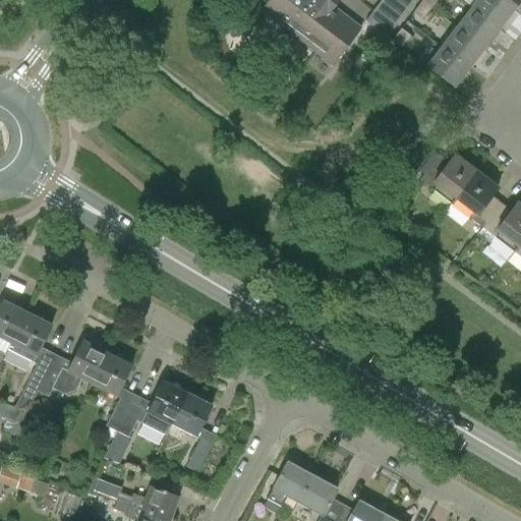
[(268,0),(261,10),(262,11),(263,10),(332,64),(331,65),(332,65),(360,29),(359,29),(358,30),(332,9),(339,0),(268,0)]
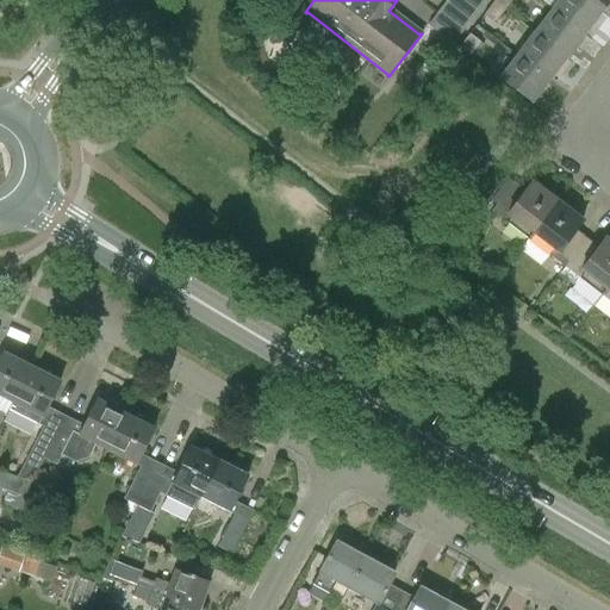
[(446,0),(427,26),(452,44),(485,0),(446,0)]
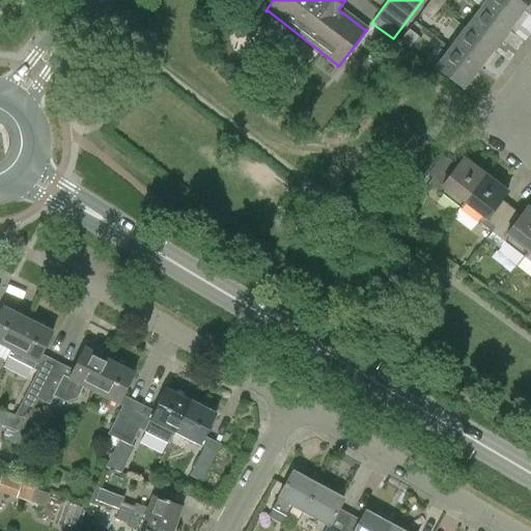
[(420,12),(430,20),(440,8),(429,0),(420,12)]
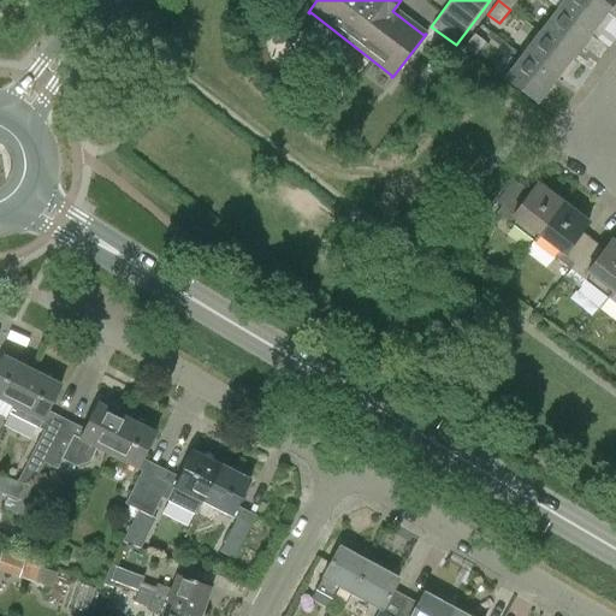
[(606,12),(591,0),(562,0),(556,9),(576,25),(590,35),(606,12)]
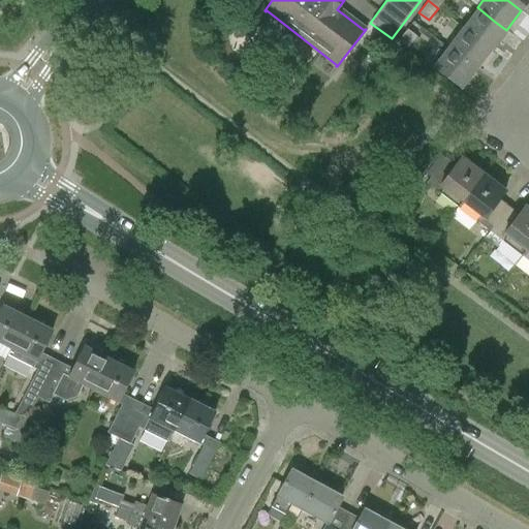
[(528,0),(507,0),(521,10),(528,0)]
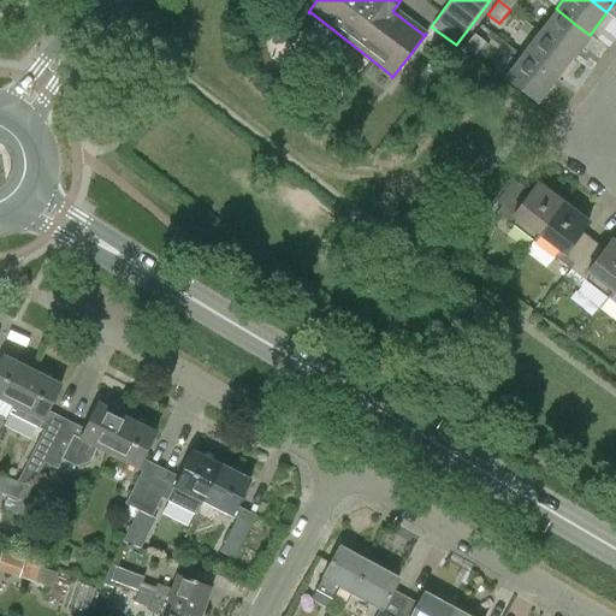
[(590,35),(576,25),(556,9),(538,31),(572,58),(590,35)]
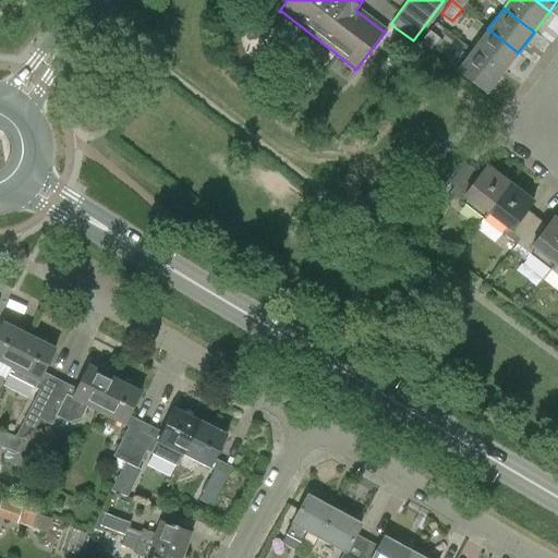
[(518,52),(487,28),(472,49),(502,73),(518,52)]
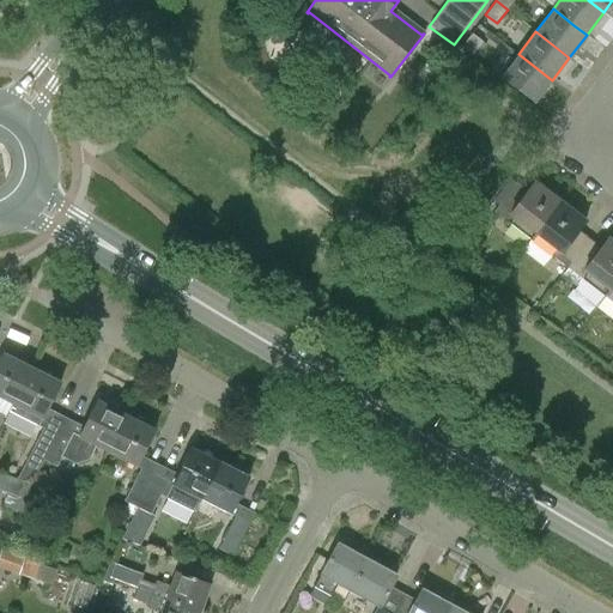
[(472,56),(483,42),(471,34),(460,47),(472,56)]
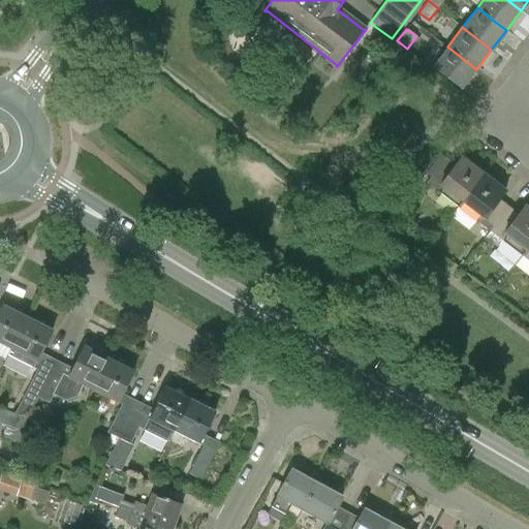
[(476,69),(447,47),(432,67),(460,89),(476,69)]
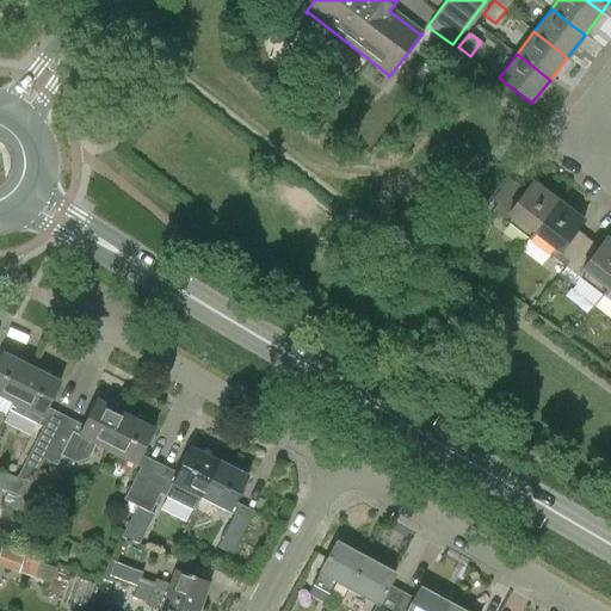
[(528,239),(557,201),(531,181),(524,191),(513,183),(492,211),(528,239)]
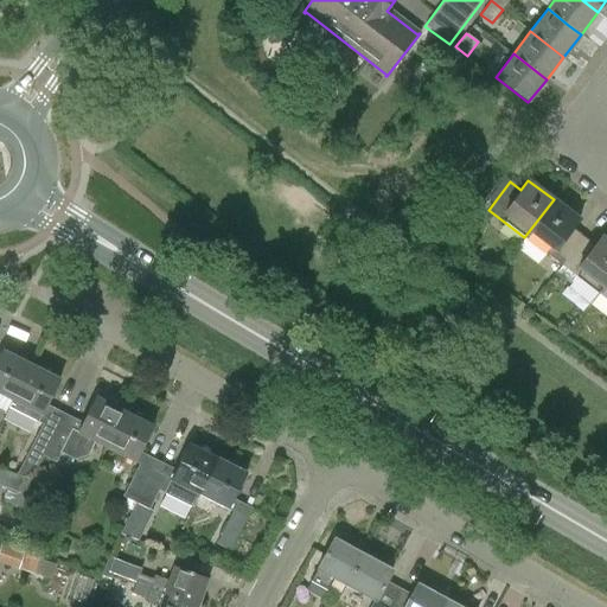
[(554,199),(524,237),(561,266),(582,237),(572,229),(579,218),(554,199)]
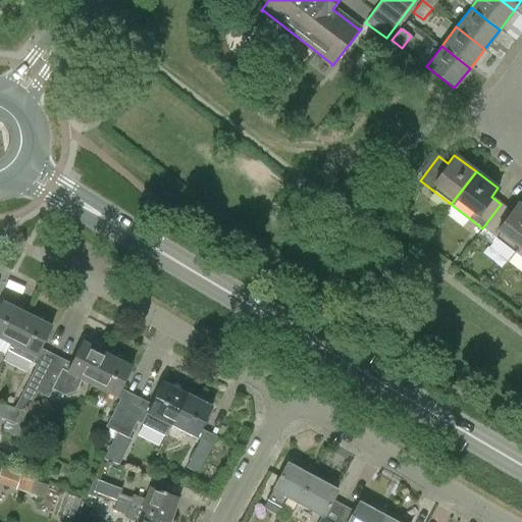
[(514,252),(521,241),(521,206),(517,203),(511,211),(501,204),(482,228),(514,252)]
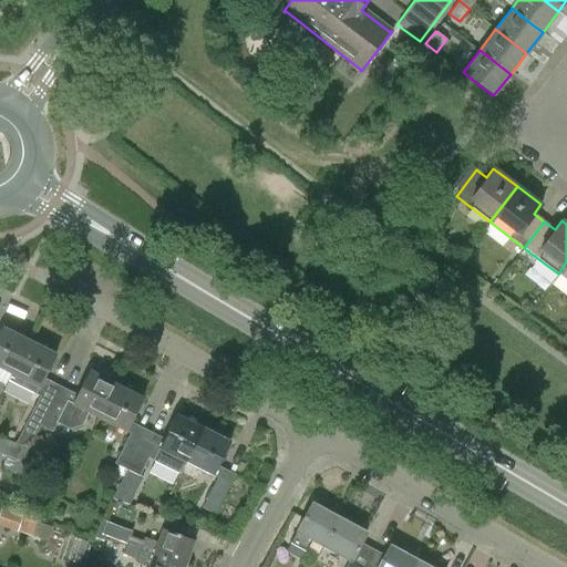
[(0,368),(10,374),(11,374),(29,341),(1,327),(0,329),(0,368)]
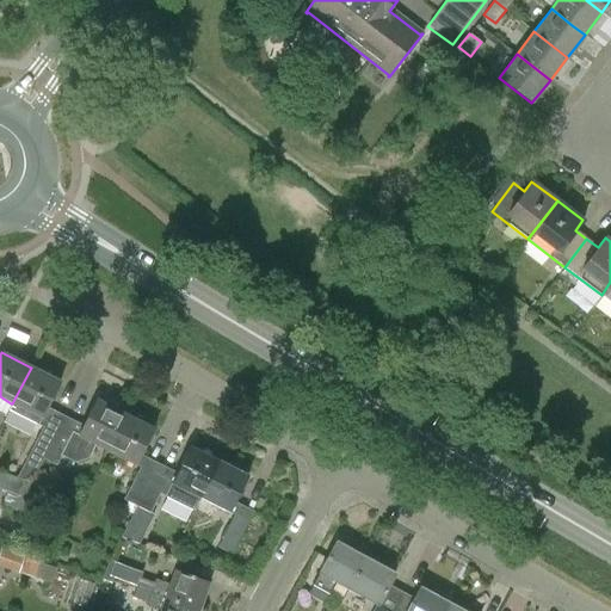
[(47,407),(60,382),(31,368),(12,403),(11,403),(8,409),(43,426),(17,479),(24,481),(24,480),(31,482),(42,458),(43,458),(65,417),(47,407)]
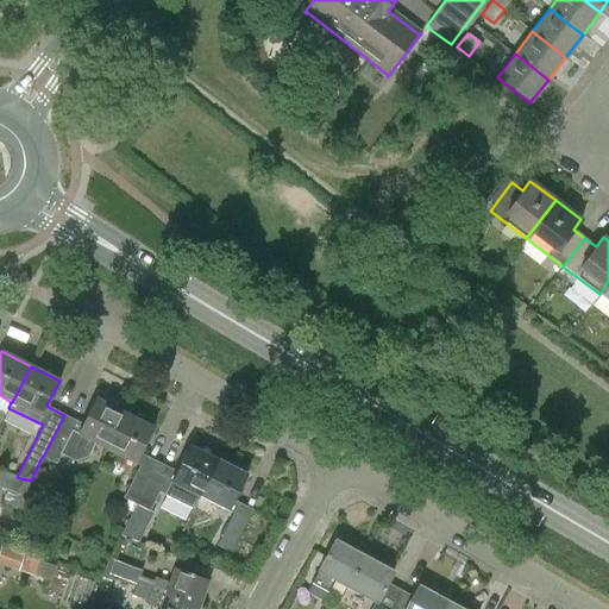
[(106,449),(124,413),(95,399),(82,424),(64,415),(43,457),(56,464),(61,453),(75,460),(88,456),(94,444),(106,449)]
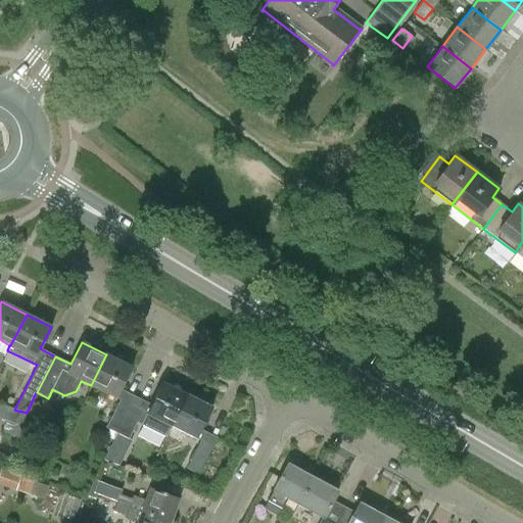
[(106,354),(91,385),(120,399),(106,428),(116,433),(136,396),(121,389),(132,367),(106,354)]
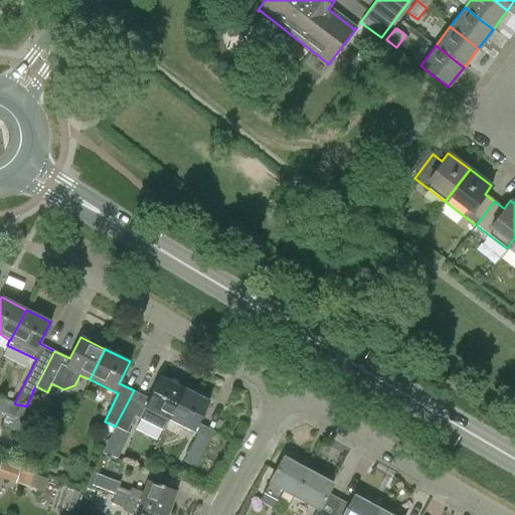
[(168,419),(184,389),(160,377),(149,398),(134,390),(115,426),(127,433),(135,415),(163,430),(167,422),(168,419)]
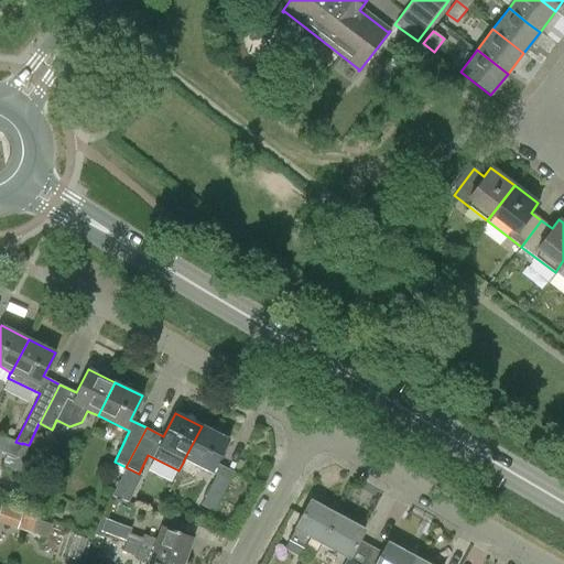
[(202,426),(184,459),(183,463),(184,463),(185,459),(212,473),(228,440),(202,426)]
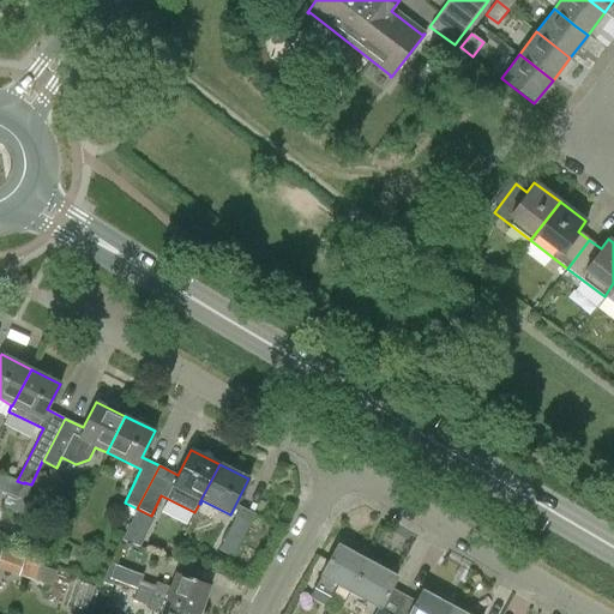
[(24,483),(17,481),(0,474),(0,491),(18,498),(24,483)]
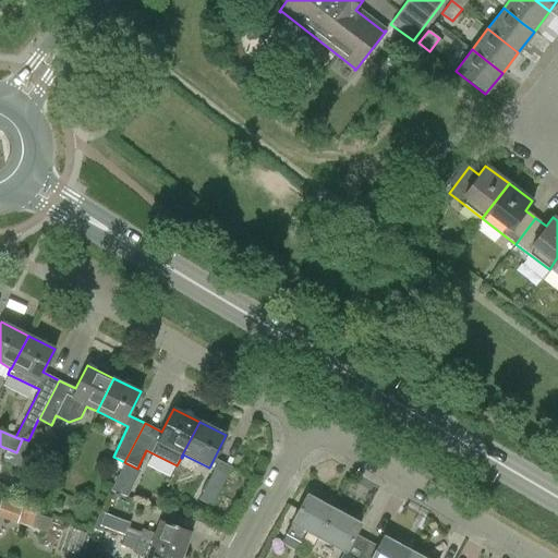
[(210,506),(230,466),(218,461),(198,499),(210,506)]
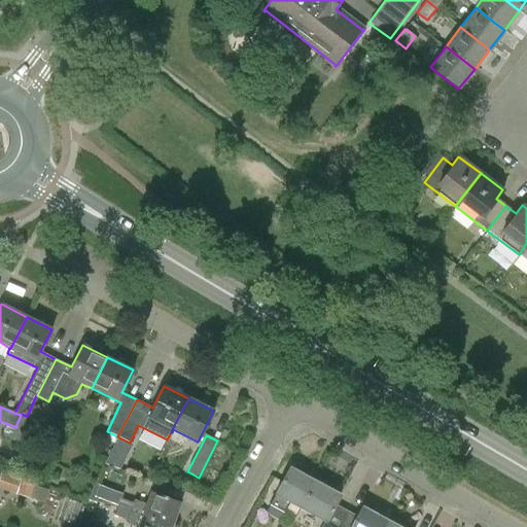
[(114,447),(107,461),(119,466),(126,452),(114,447)]
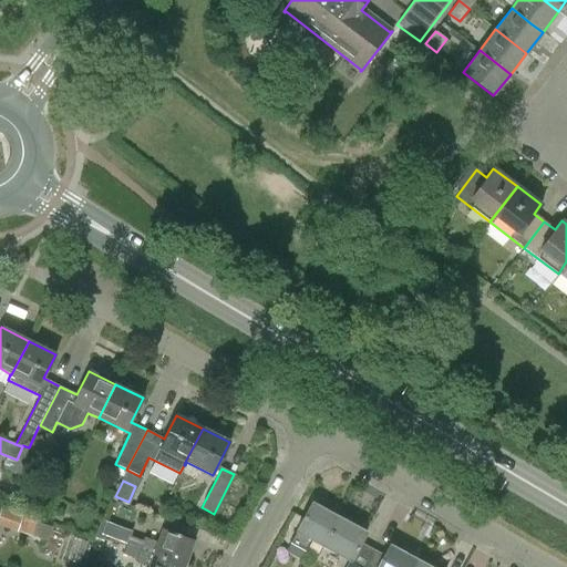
[(323,546),(338,518),(330,514),(331,511),(316,503),(313,505),(311,504),(290,543),(305,552),(311,539),(323,546)]
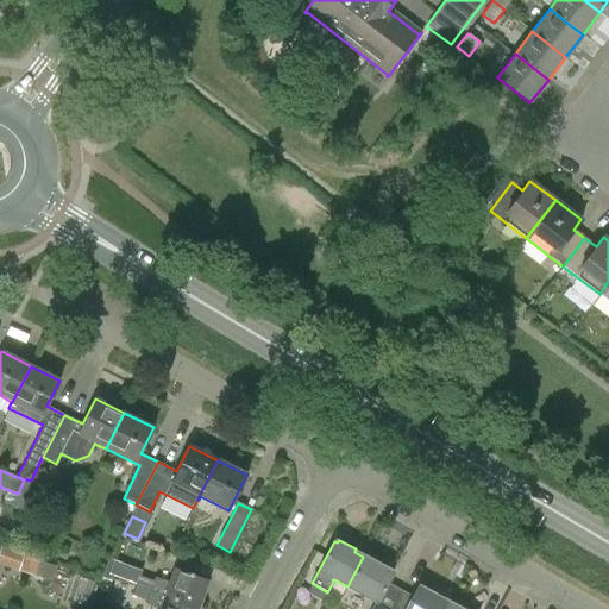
[(24,553),(1,546),(0,550),(0,565),(18,571),(24,553)]
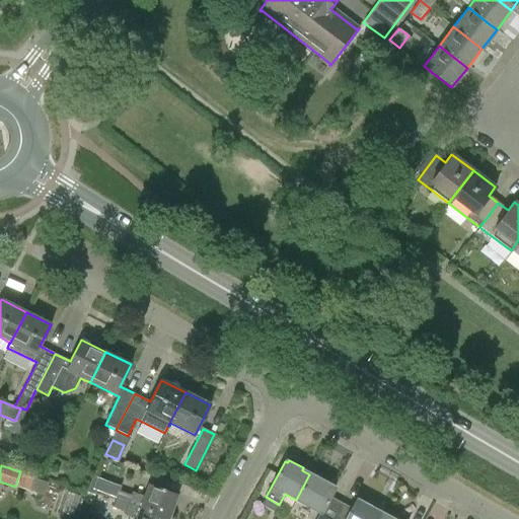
[(22,473),(17,487),(44,495),(48,483),(32,477),(32,476),(22,473)]
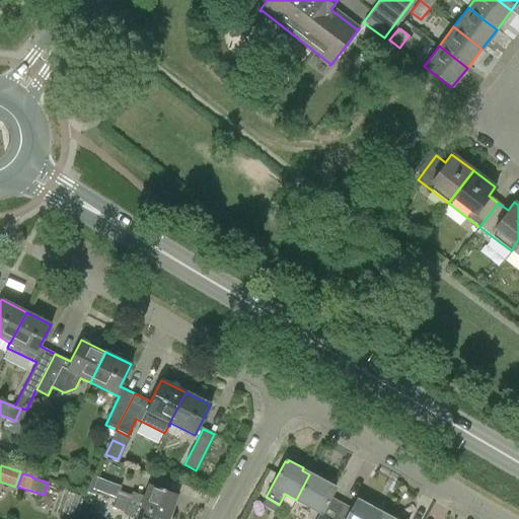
[(309,474),(296,500),(319,513),(315,518),(331,518),(341,503),(329,497),(335,489),(326,484),(327,480),(313,473),(312,476),(309,474)]
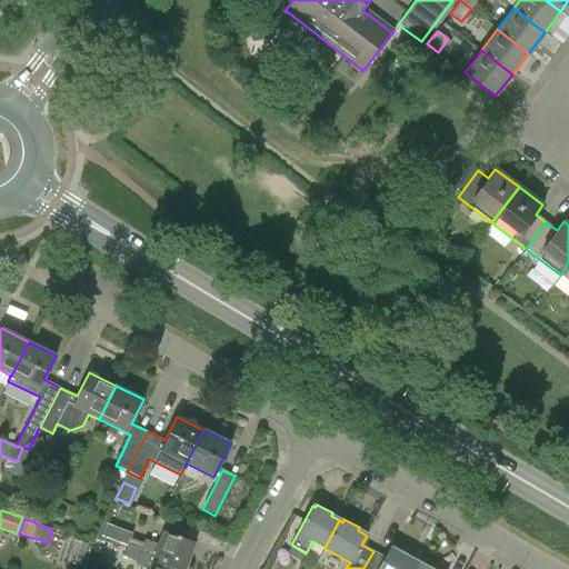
[(126,547),(185,568),(193,542),(162,531),(158,543),(145,539),(143,542),(129,538),(126,547)]
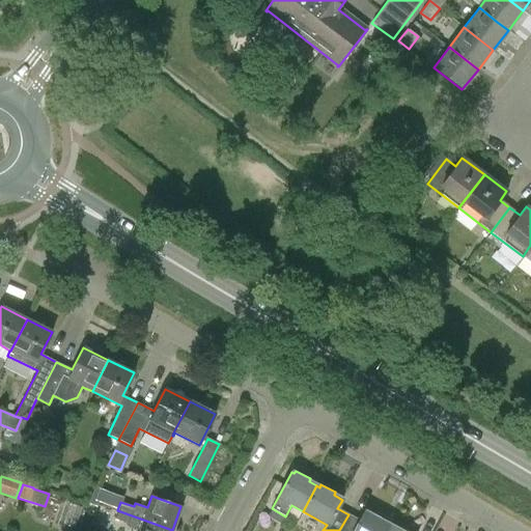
[(139,530),(171,530),(172,530),(117,510),(114,519),(128,523),(127,526),(139,530)]
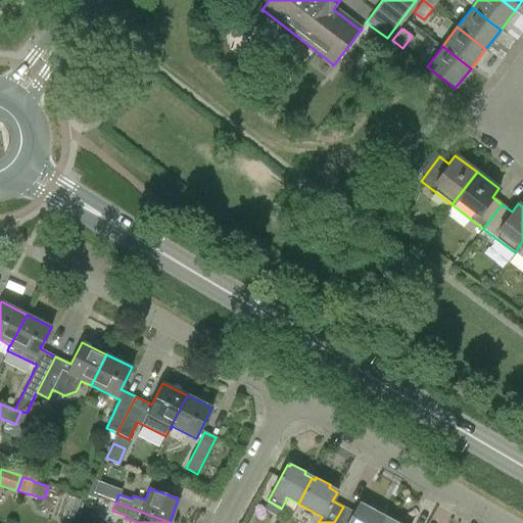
[(380,522),(384,517),(376,513),(377,510),(363,503),(362,506),(359,504),(353,513),(343,507),(334,522),(380,522)]
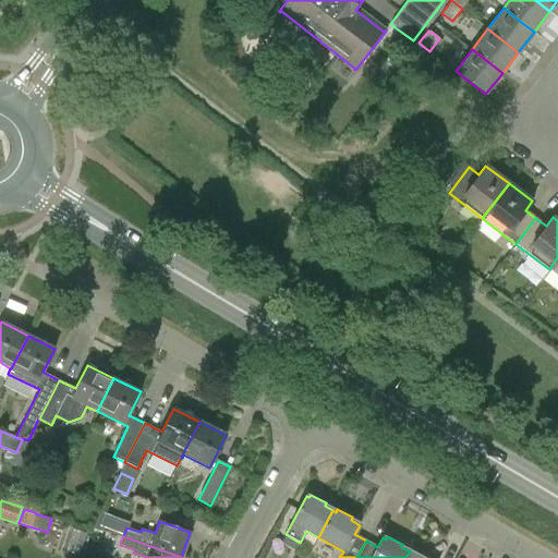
All buildings are outlined.
